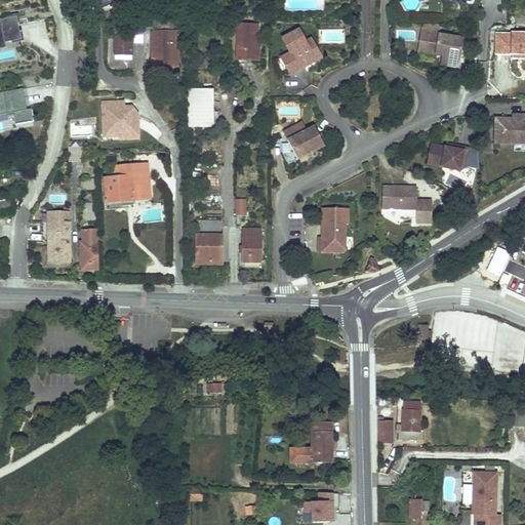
[(176,16),(145,15),(145,29),(154,29),(155,26),(176,26),(176,16)]
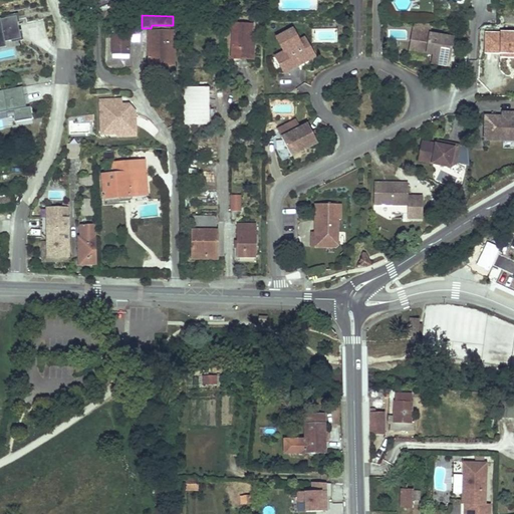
[(22,39),(17,16),(0,18),(0,48),(6,47),(5,42),(22,39)]
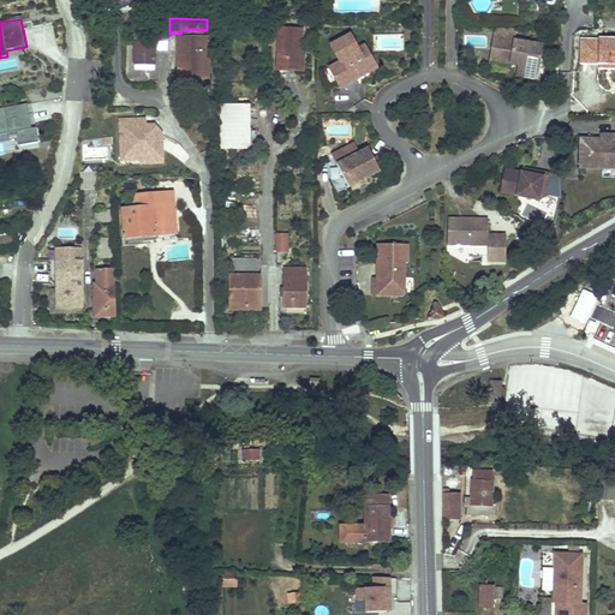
[(306,25),(280,25),(280,67),(302,67),(302,46),(308,46),(306,25)]
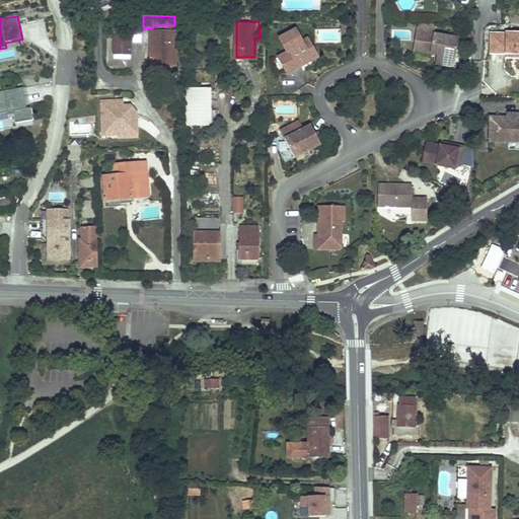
[(418,22),(414,50),(437,54),(435,63),(452,66),(457,36),(434,32),(433,22),(418,22)]
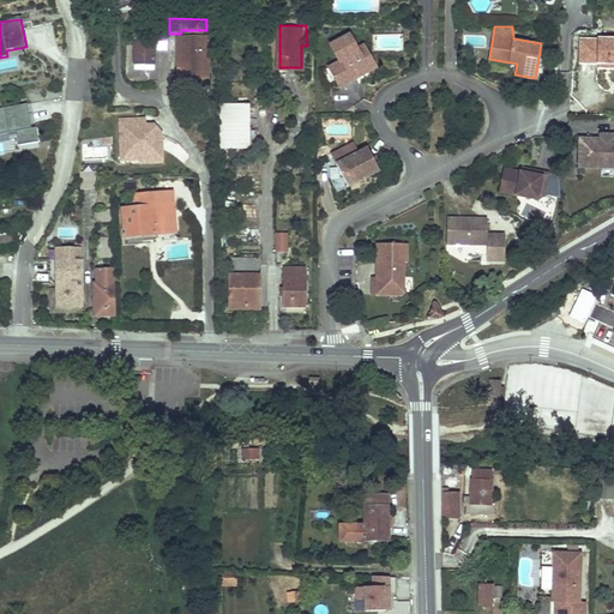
[(336,78),(339,85),(363,73),(357,62),(365,58),(359,47),(350,32),(331,43),(339,60),(329,65),(336,78)]
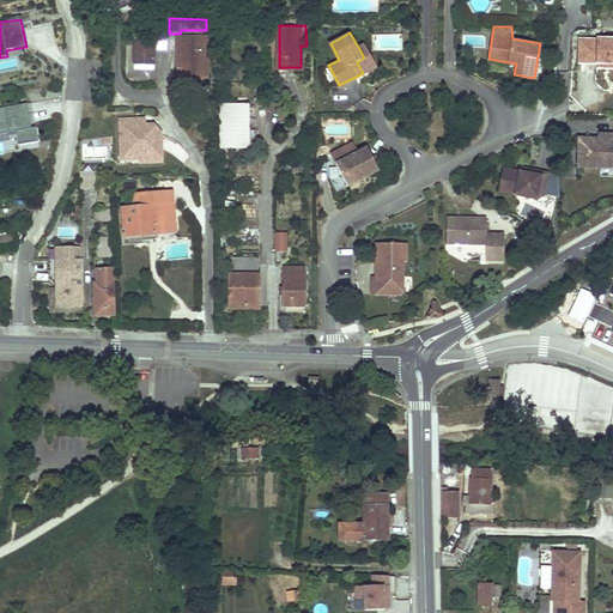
[(156,37),(134,37),(134,66),(156,66),(156,37)]
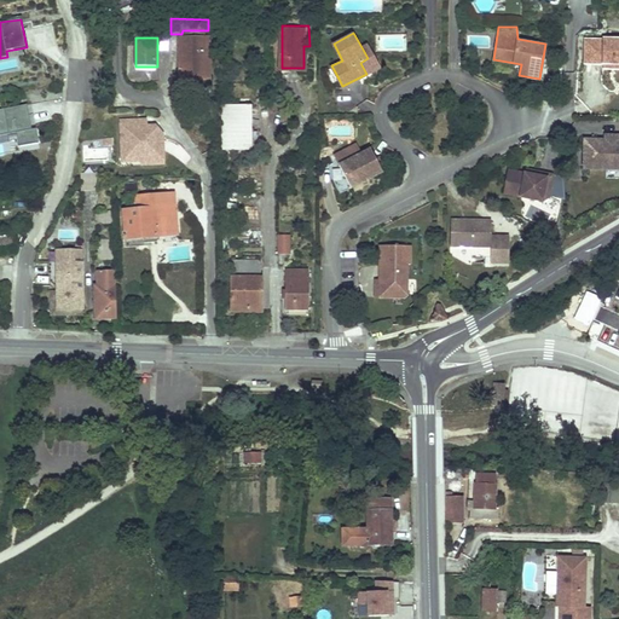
[(209,73),(209,38),(179,38),(179,80),(192,80),(192,73),(209,73)]
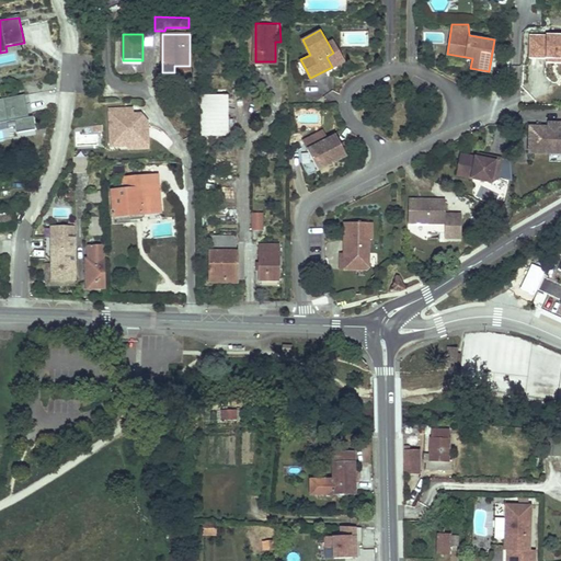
[(560,34),(529,34),(528,56),(550,57),(551,61),(560,61),(560,34)]
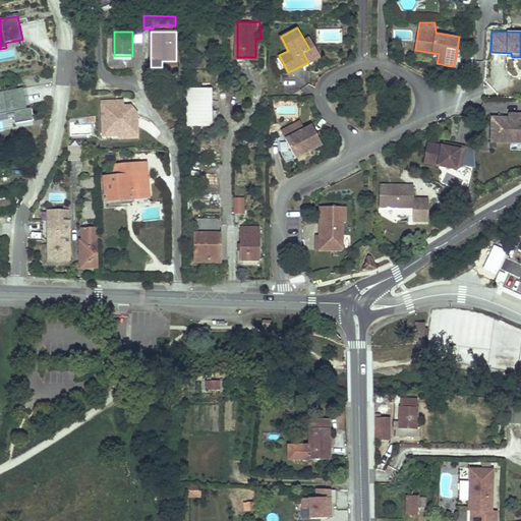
[(309,37),(304,40),(309,49),(303,53),(308,62),(320,55),(309,37)]
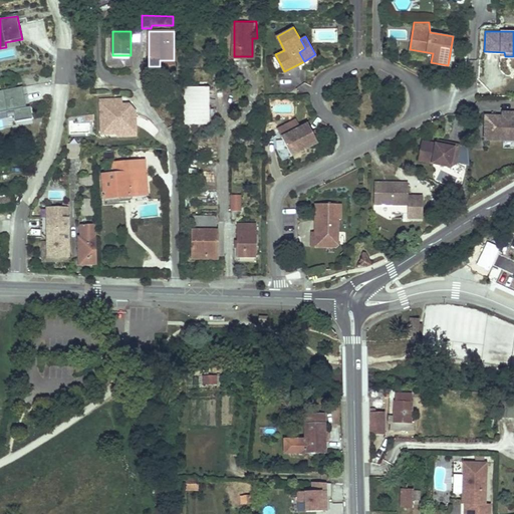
[(33,88),(35,97),(47,95),(46,86),(33,88)]
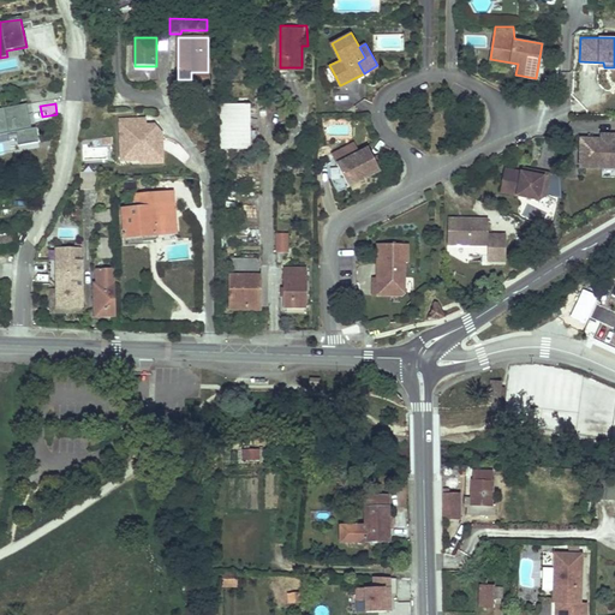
[(250,103),(220,105),(220,149),(250,149),(250,103)]
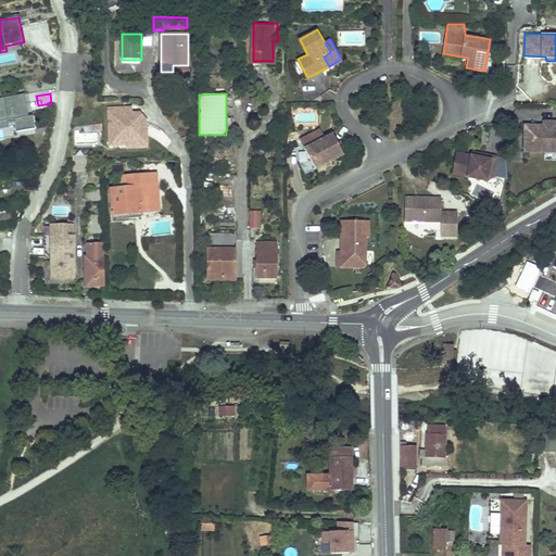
[(24,95),(0,99),(0,122),(1,123),(2,130),(3,139),(17,136),(17,133),(35,129),(33,116),(28,117),(24,95)]
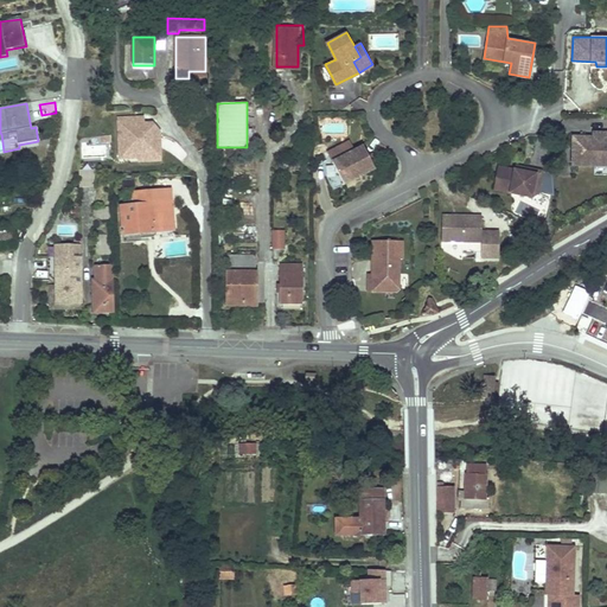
[(136,117),(119,119),(121,159),(139,158),(140,158),(139,151),(160,149),(160,132),(153,123),(144,123),(144,127),(138,127),(136,117)]
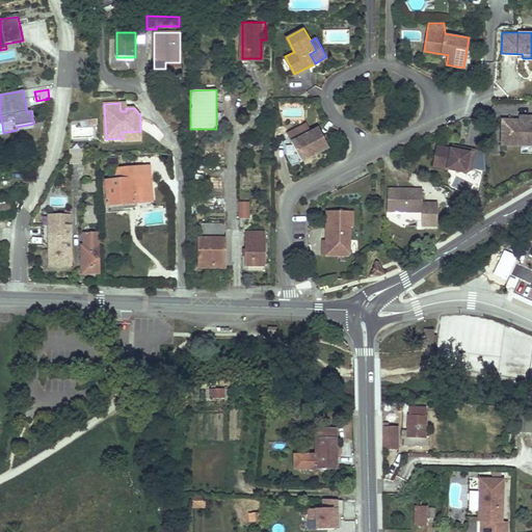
[(519,120),(501,118),(500,143),(520,144),(522,147),(530,148),(531,145),(531,120),(529,122),(521,122),(519,120)]
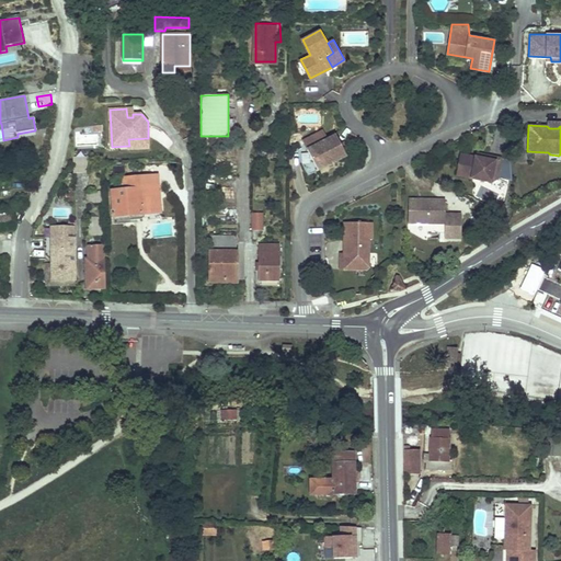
[(308,147),(329,137),(324,129),(305,140),(308,147)]
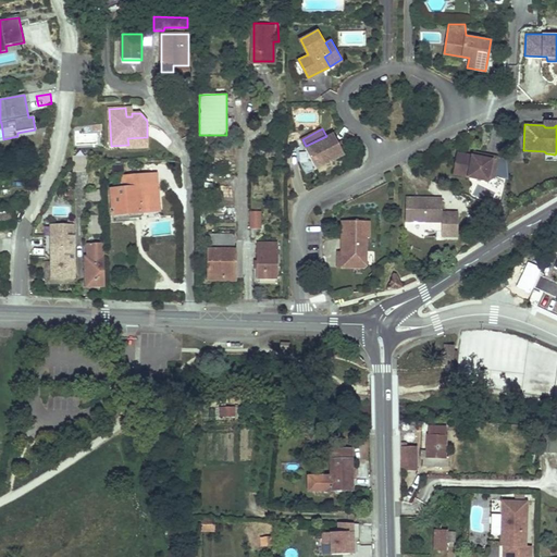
[(345,152),(335,132),(326,136),(306,146),(317,168),(345,152)]
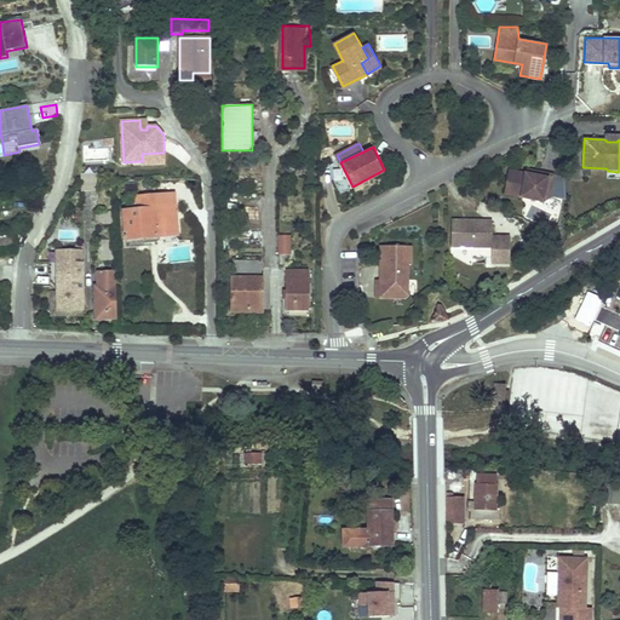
[(164,153),(142,154),(143,161),(142,161),(142,165),(165,164),(164,153)]
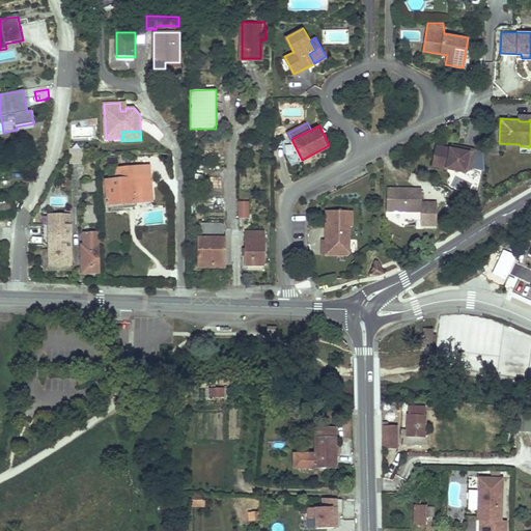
[(436,144),(431,165),(464,171),(470,167),(473,148),(459,145),(458,149),(449,147),(436,144)]
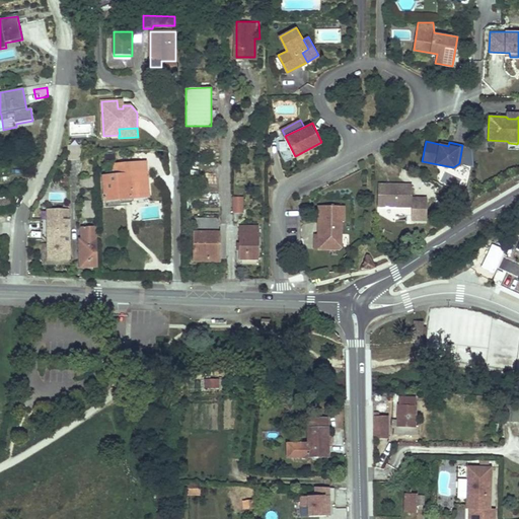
[(81,145),(68,145),(68,159),(82,159),(81,145)]
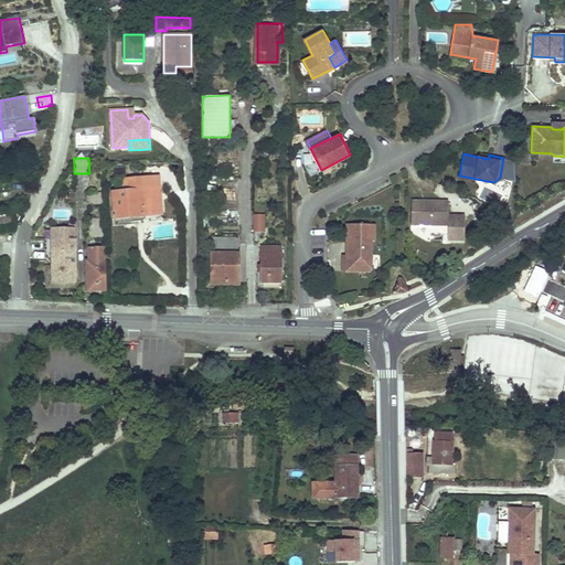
[(161,210),(159,177),(124,179),(124,191),(113,192),(115,219),(144,216),(142,211),(161,210)]
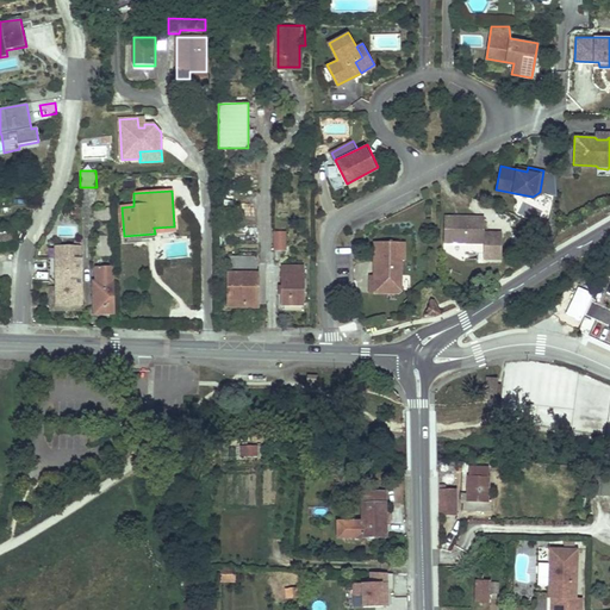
[(483,231),(483,216),(443,216),(443,241),(483,241),(483,257),(500,257),(500,231),(487,231),(483,231)]
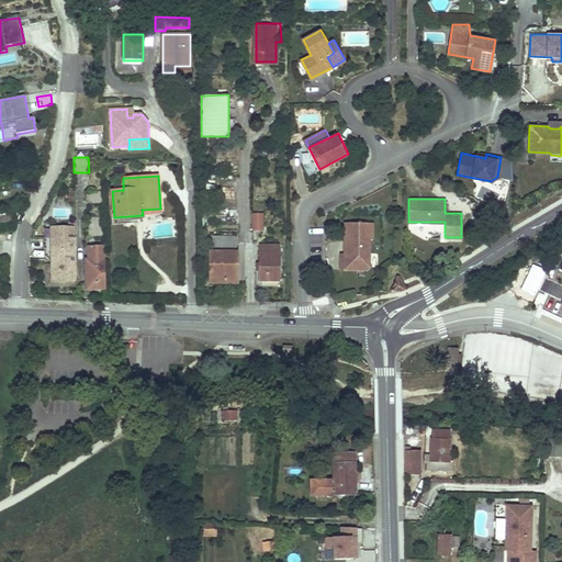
[(0,223),(14,222),(13,213),(0,214),(0,223)]
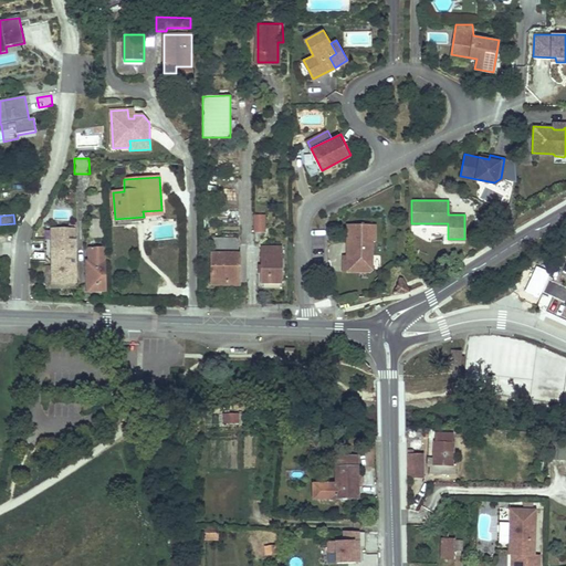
[(264,216),(254,216),(255,232),(265,232),(264,216)]
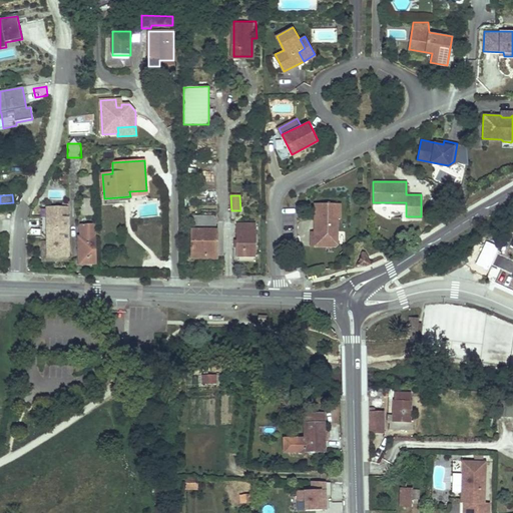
[(95,201),(81,201),(81,215),(95,214),(95,202),(95,201)]
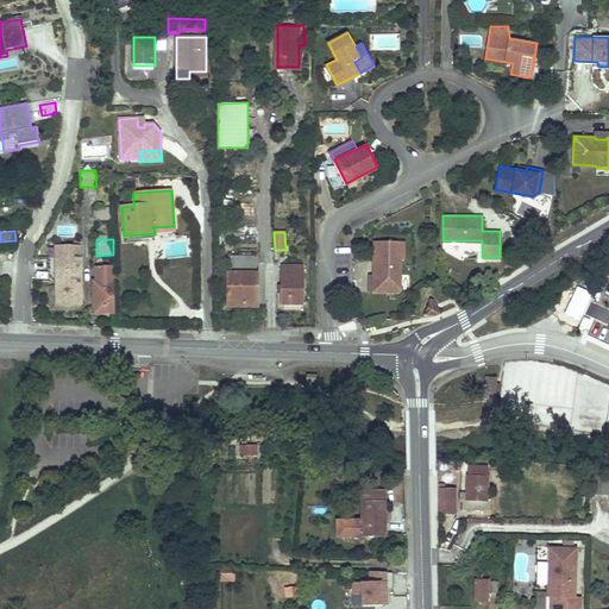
[(402,258),(402,239),(372,239),(372,258),(375,258),(375,263),(372,263),(371,272),(368,272),(368,290),(395,290),(399,287),(399,258),(402,258)]
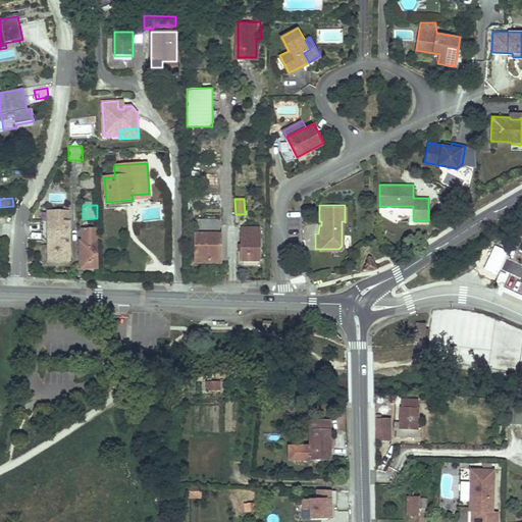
[(69,211),(49,211),(49,245),(69,246),(69,211)]
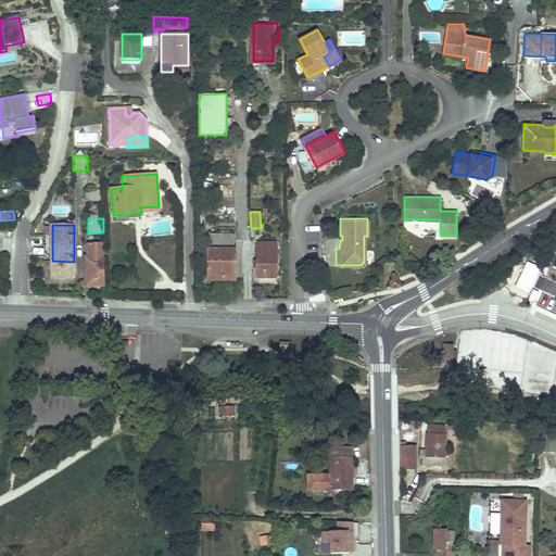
[(235,234),(209,234),(209,275),(222,275),(222,278),(235,278),(235,249),(234,249),(235,234)]
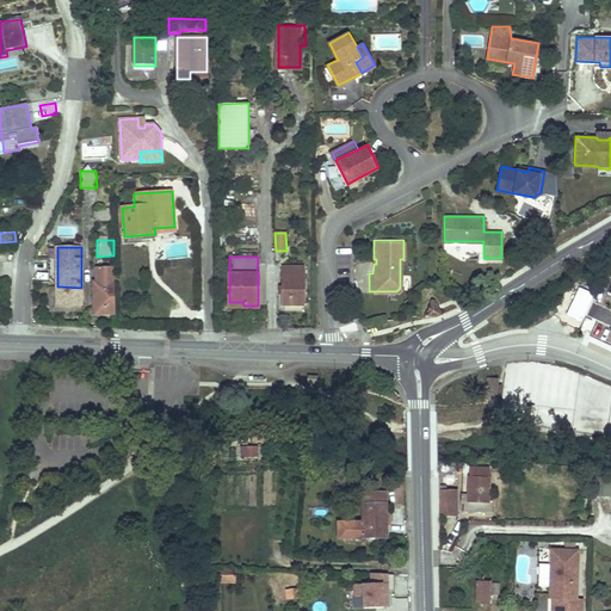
[(610,261),(600,270),(606,277),(610,272),(610,261)]
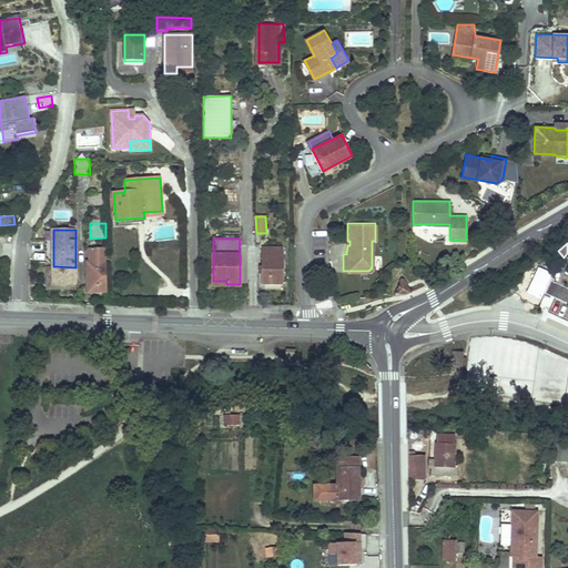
[(88,262),(89,293),(108,292),(105,247),(92,249),(90,253),(90,262),(88,262)]
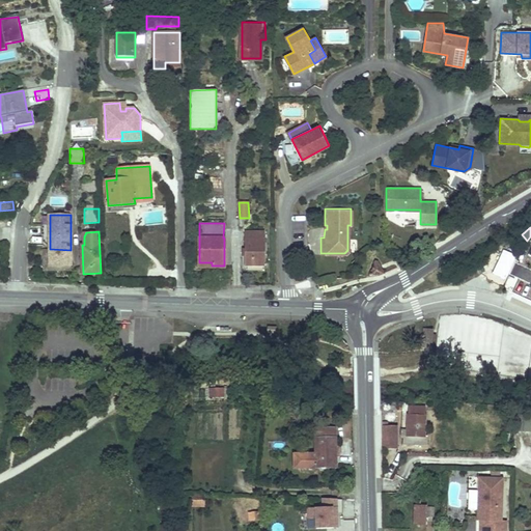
[(264,231),(245,231),(245,266),(264,267),(264,231)]
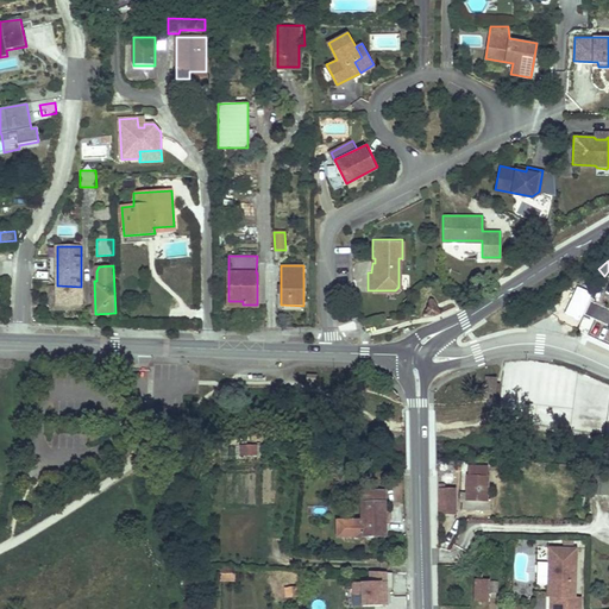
[(57,286),(50,286),(50,309),(81,311),(81,305),(56,305),(57,286)]
